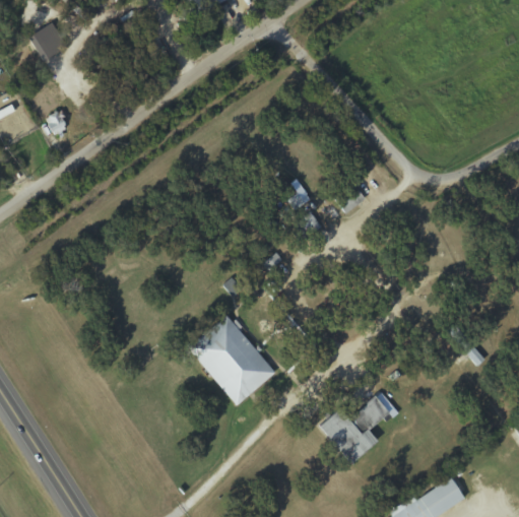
[(186,0),(194,15),(225,0),(186,0)]
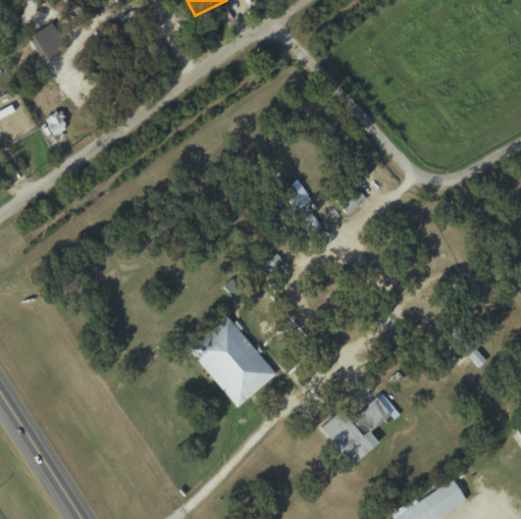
[(61,111),(44,116),(49,135),(67,130),(61,111)]
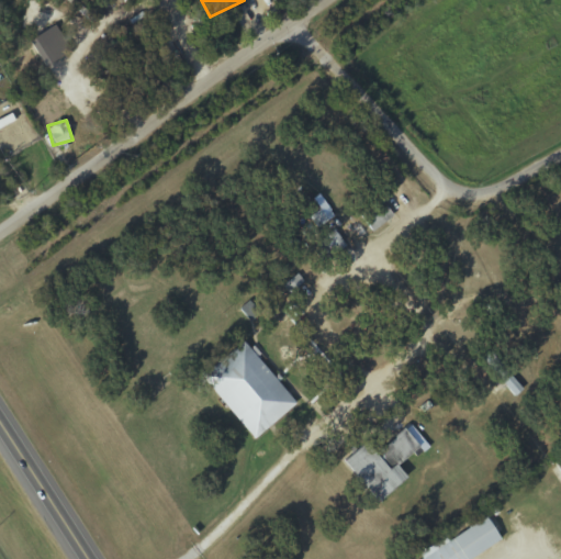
[(359,215),(374,231),(394,212),(379,197),(359,215)]
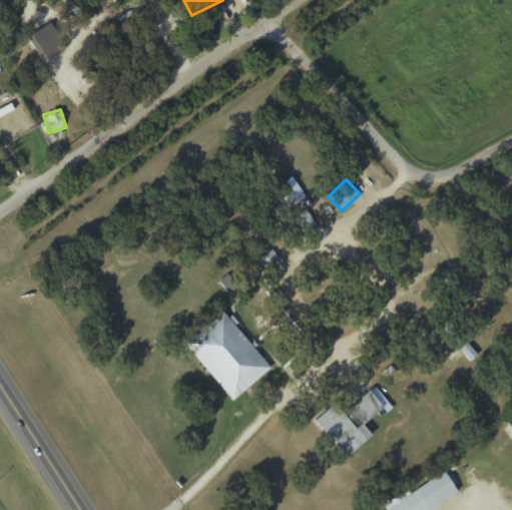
[(220,281),(229,292),(238,286),(228,274),(220,281)]
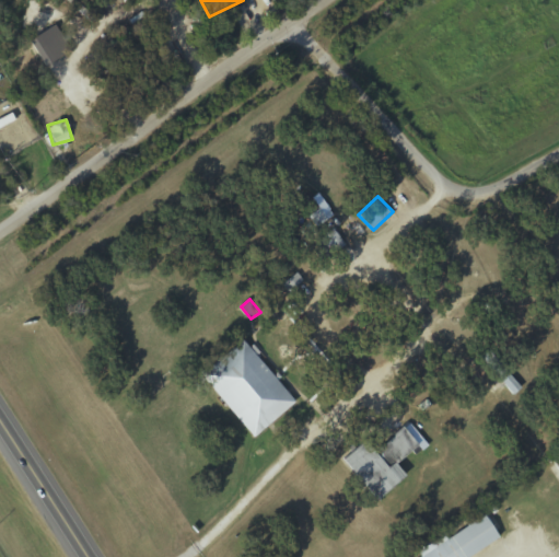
[(297,402),(244,338),(201,373),(255,437),(297,402)]
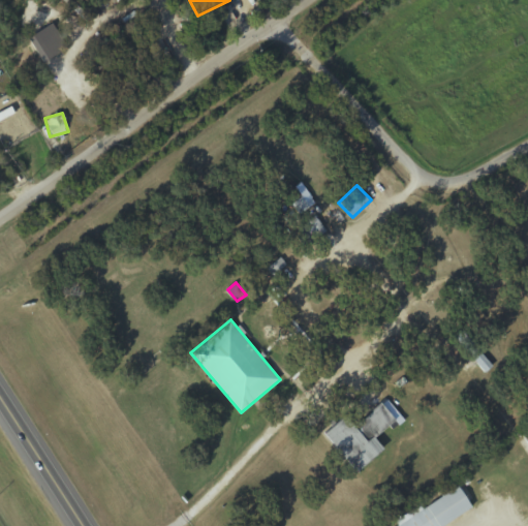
[(383,449),(373,436),(396,420),(382,402),(352,425),(345,414),(323,431),(353,471),(383,449)]
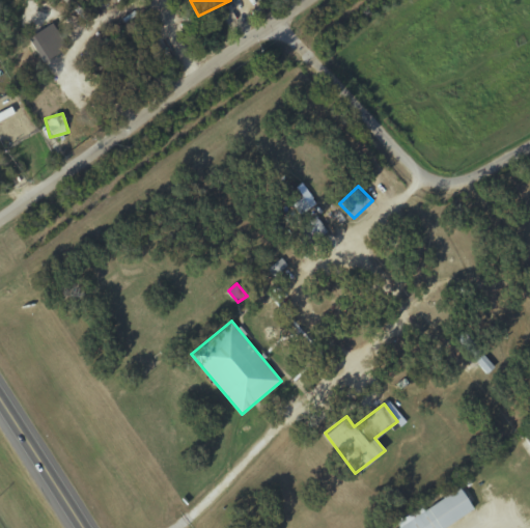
[(400,527),(399,527),(444,527),(474,510),(457,482),(441,493),(443,496),(398,523),(400,527)]
